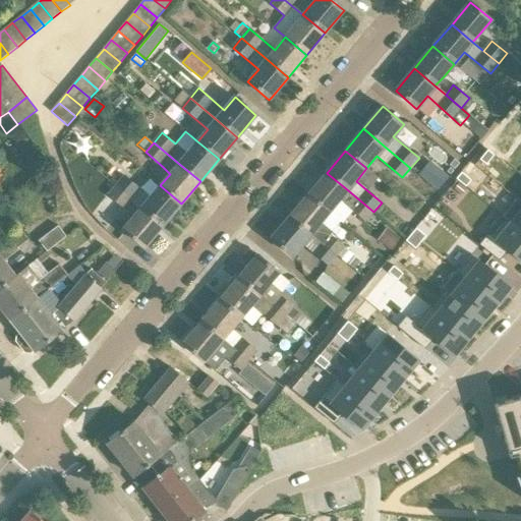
[(487,151),(479,160),(485,165),(494,156),(487,151)]
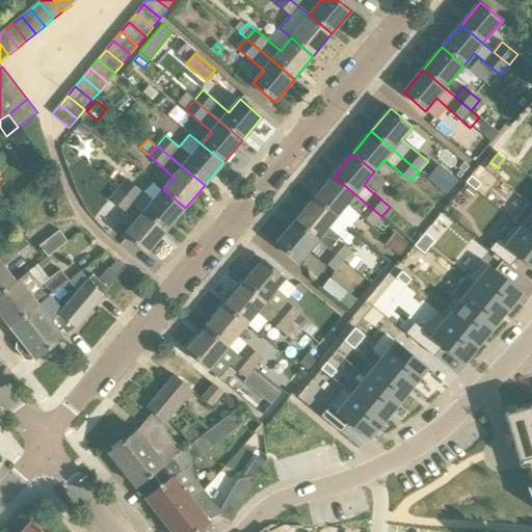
[(428,178),(447,194),(458,181),(439,164),(428,178)]
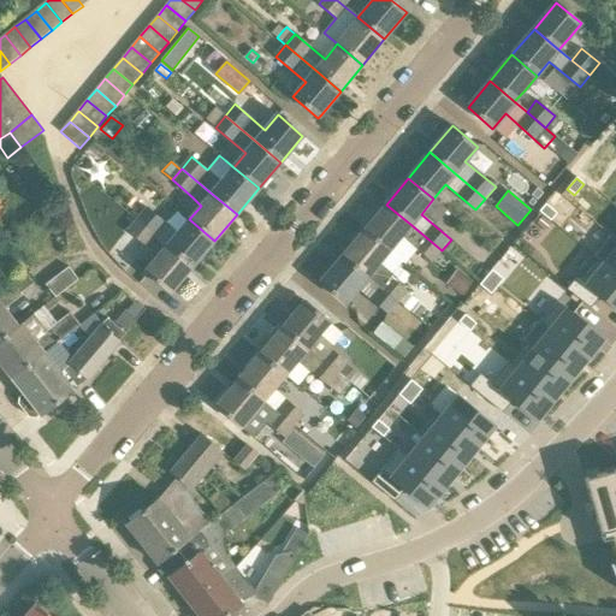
[(442,250),(412,225),(386,205),(365,231),(389,252),(402,237),(432,262),(442,250)]
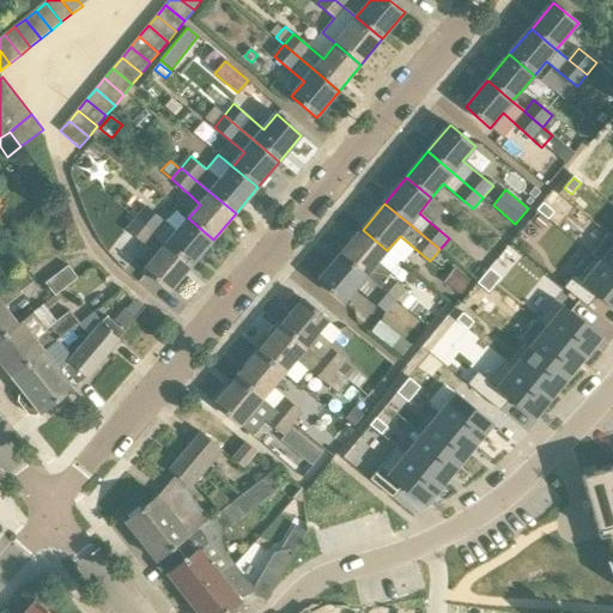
[(542,204),(536,211),(547,220),(554,213),(542,204)]
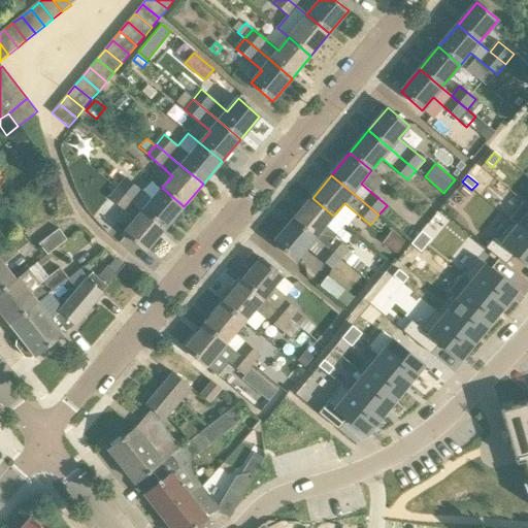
[(184,206),(162,188),(152,201),(126,178),(118,189),(132,201),(143,210),(165,229),(184,206)]
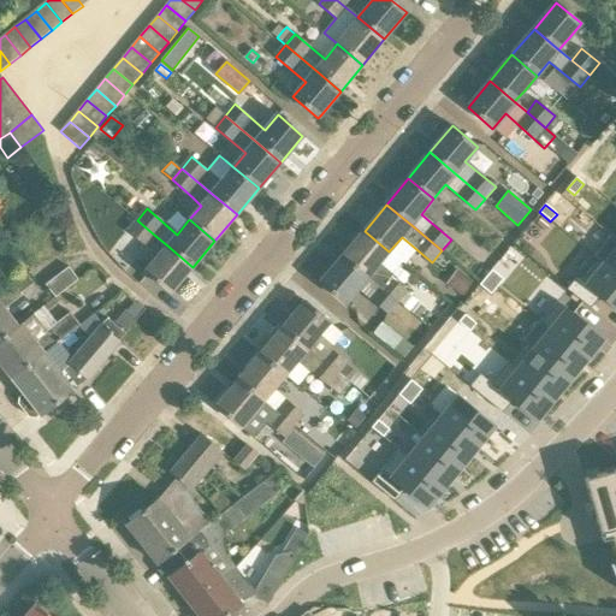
[(144,247),(154,235),(137,220),(128,232),(144,247)]
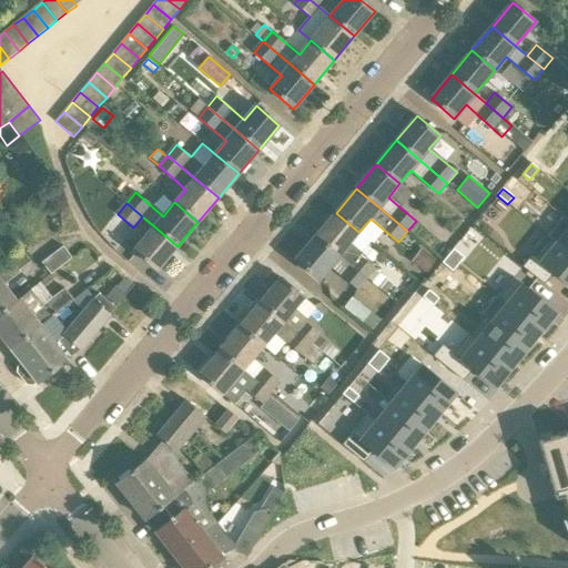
[(350,243),(358,232),(336,213),(315,236),(338,256),(366,280),(375,269),(359,255),(362,253),(350,243)]
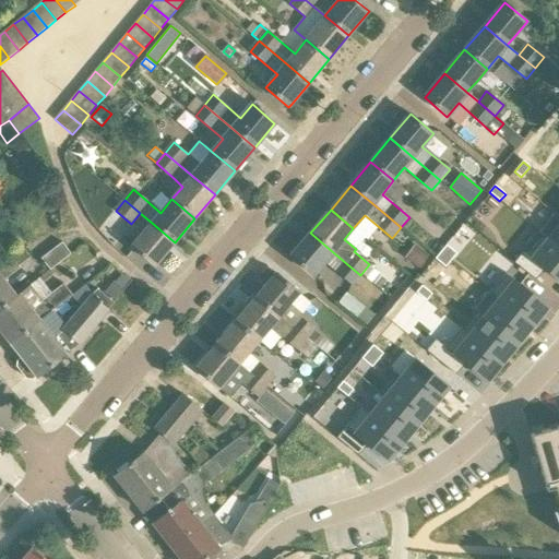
[(155,265),(175,242),(152,223),(132,247),(155,265)]
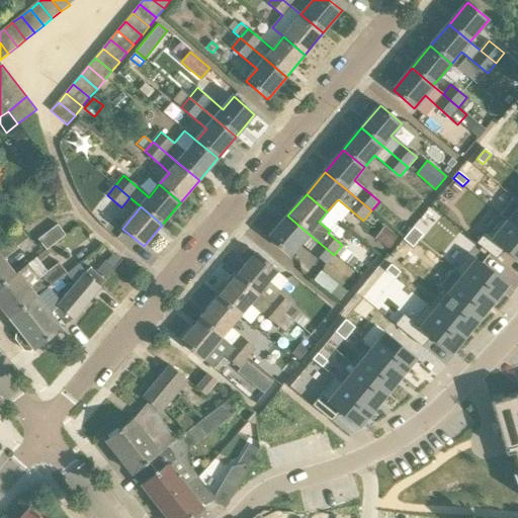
[(517,211),(508,224),(517,232),(517,211)]
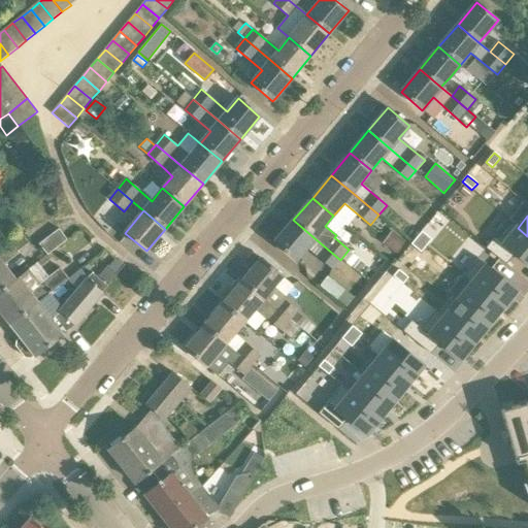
[(340,260),(315,238),(293,220),(274,242),(296,261),(306,249),(332,270),(340,260)]
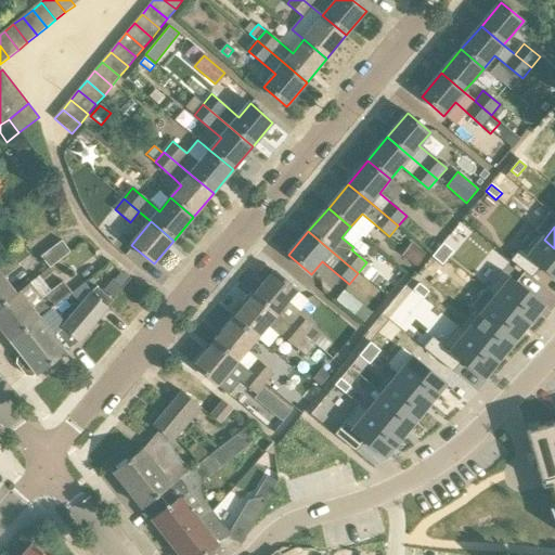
[(542,269),(554,280),(554,248),(544,240),(529,258),(529,259),(542,269)]
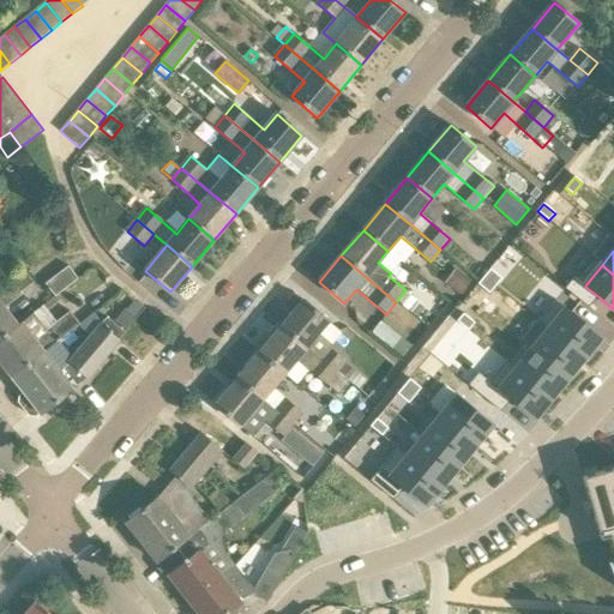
[(78,280),(68,266),(46,284),(55,296),(78,280)]
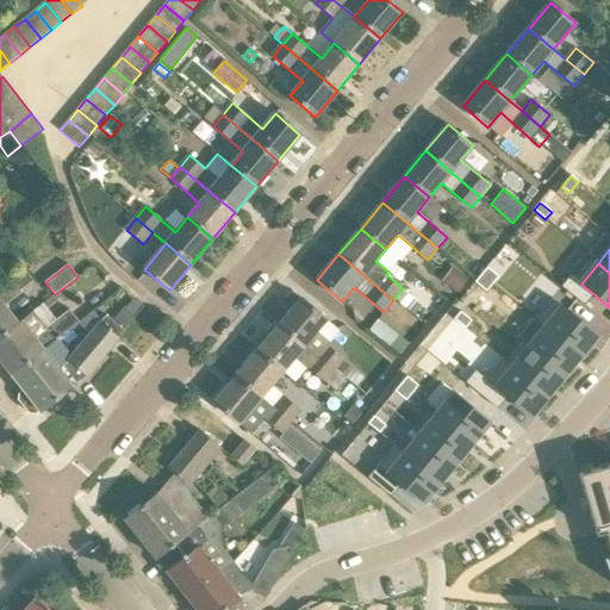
[(458,293),(468,279),(452,267),(442,281),(458,293)]
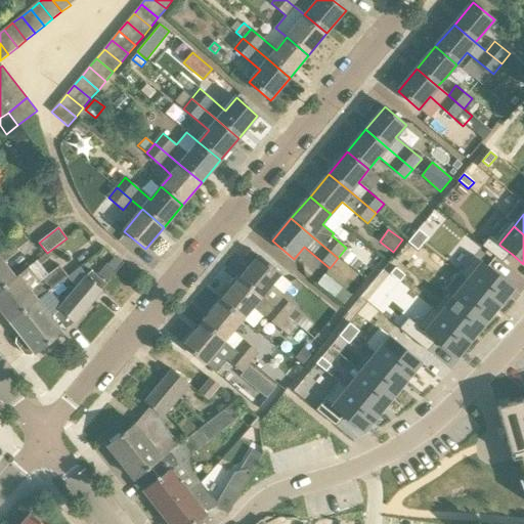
[(413,236),(423,245),(428,237),(419,230),(413,236)]
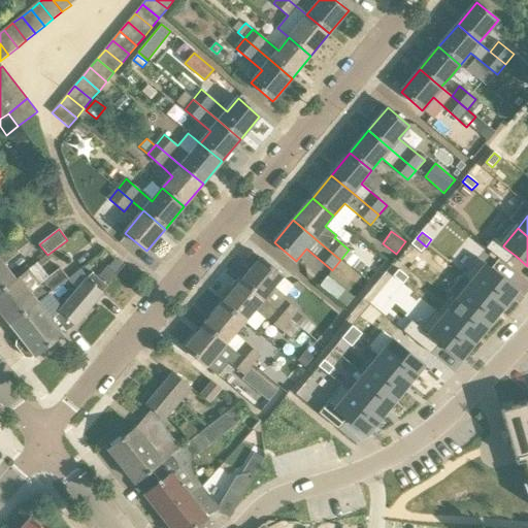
[(0,291),(15,279),(4,265),(20,254),(18,252),(29,243),(23,235),(0,252),(0,291)]
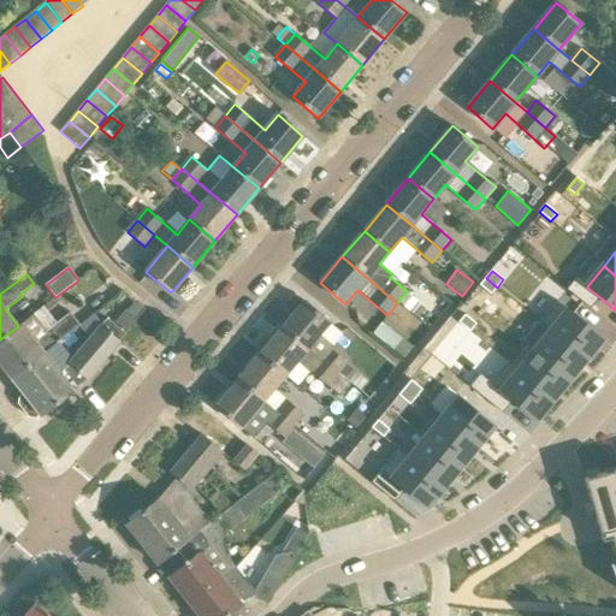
[(497,288),(486,278),(479,285),(491,295),(497,288)]
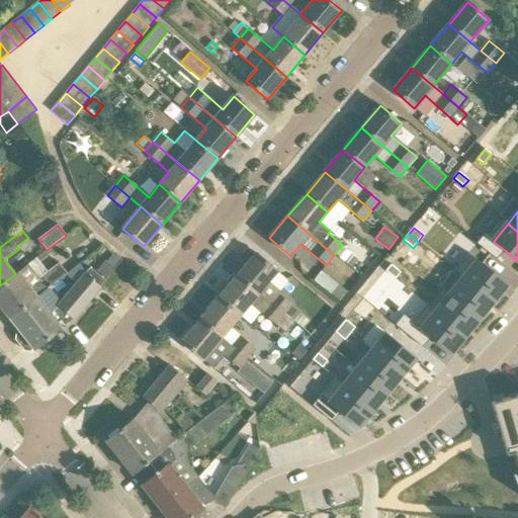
[(506,251),(494,242),(494,241),(487,235),(479,246),(498,261),(506,251)]
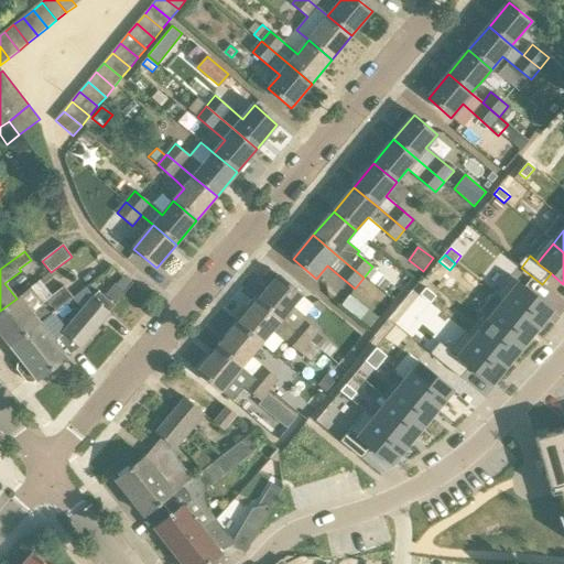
[(382,277),(372,269),(365,278),(375,286),(382,277)]
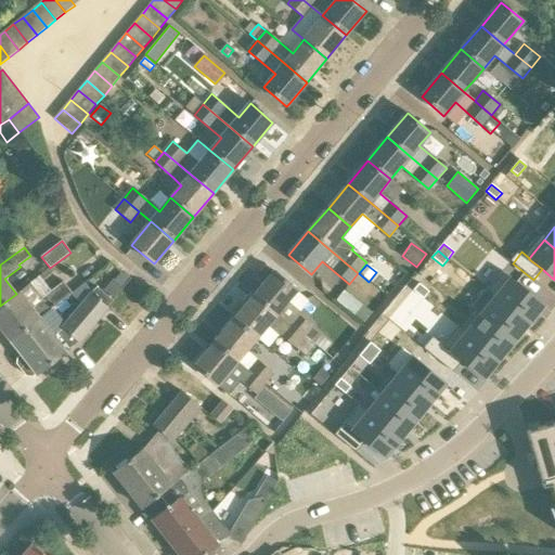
[(255,295),(306,336),(311,328),(313,326),(298,314),(300,312),(287,301),(297,291),(274,271),(255,295)]
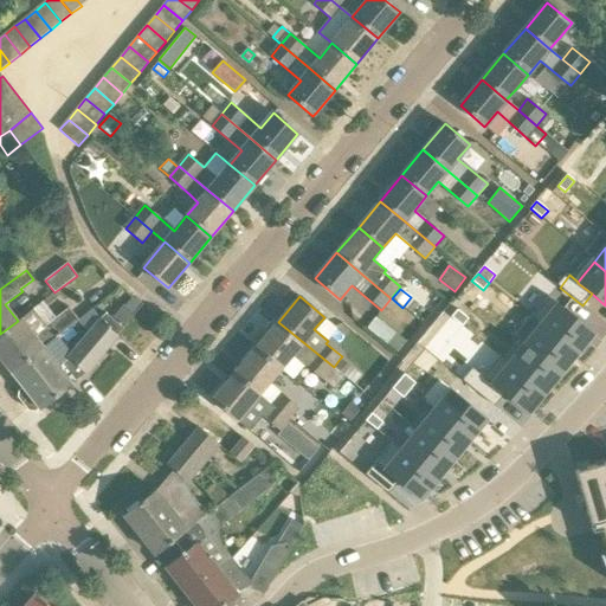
[(123,326),(134,314),(124,307),(123,305),(114,317),(123,326)]
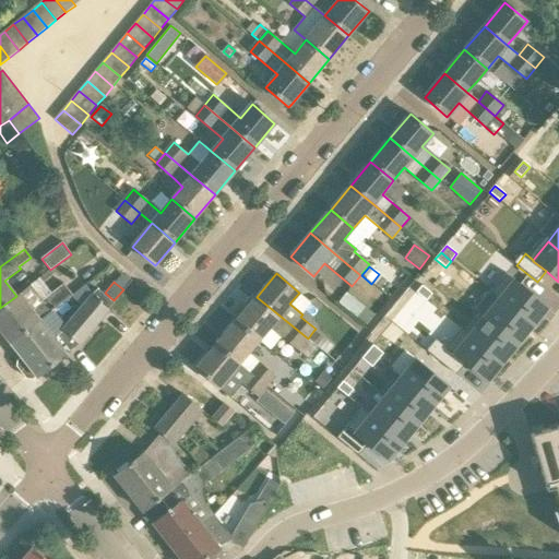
[(515,283),(500,301),(533,329),(548,309),(515,282),(515,283)]
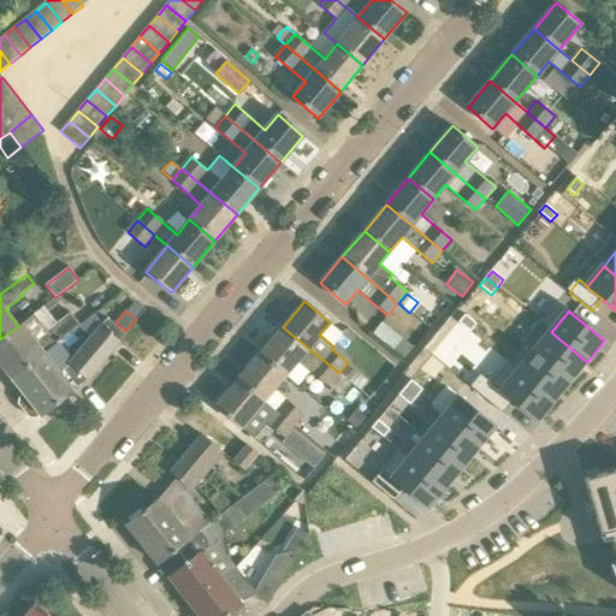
[(34,315),(18,326),(0,339),(0,363),(12,379),(59,343),(81,326),(71,313),(47,331),(34,315)]
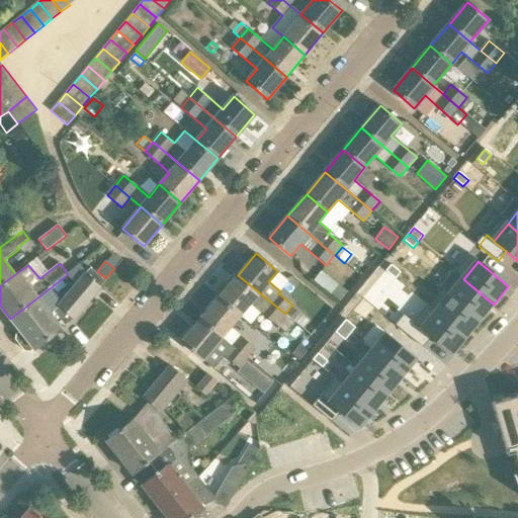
[(401,272),(391,265),(385,271),(395,279),(401,272)]
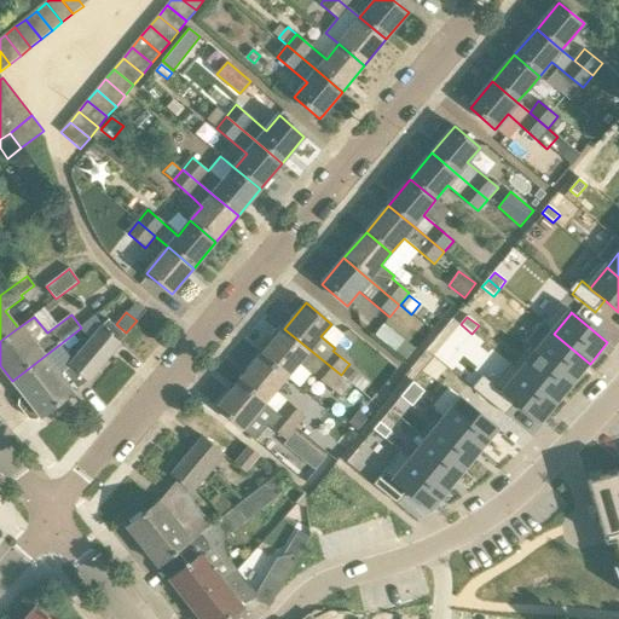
[(59,345),(12,381),(24,397),(19,400),(19,406),(25,414),(29,420),(35,420),(40,416),(41,418),(74,393),(73,392),(86,382),(87,381),(88,382),(108,358),(126,336),(109,322),(102,331),(100,330),(73,363),(59,345)]
